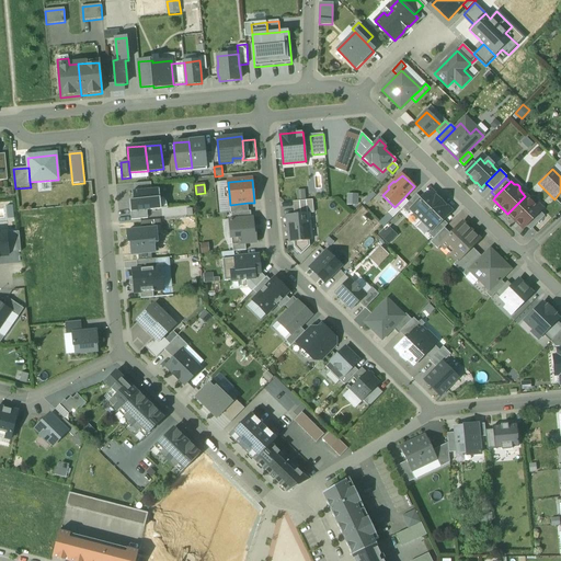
[(161,209),(159,190),(151,190),(135,192),(132,192),(133,201),(129,201),(130,212),(147,210),(161,209)]
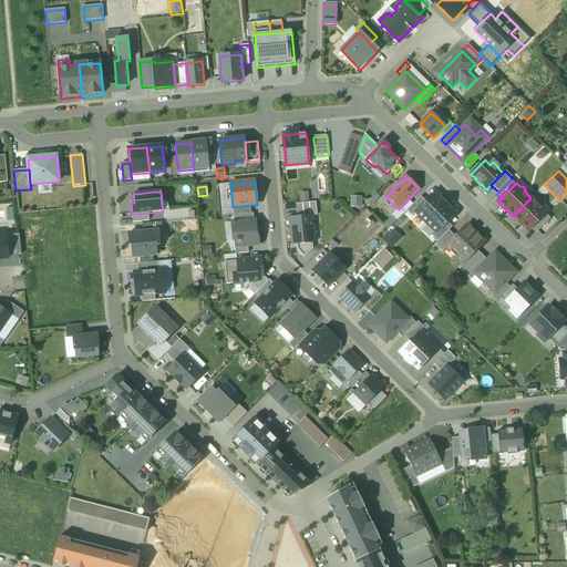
[(425,202),(414,213),(415,213),(425,224),(445,203),(444,203),(441,198),(434,192),(425,202)]
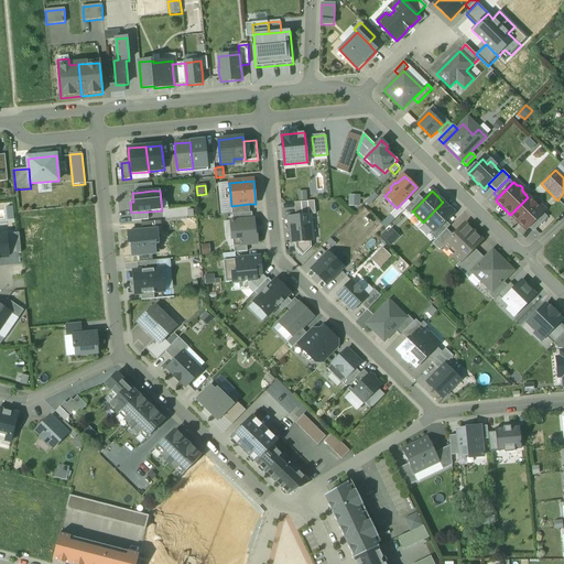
[(349,195),(348,205),(359,205),(359,195),(349,195)]
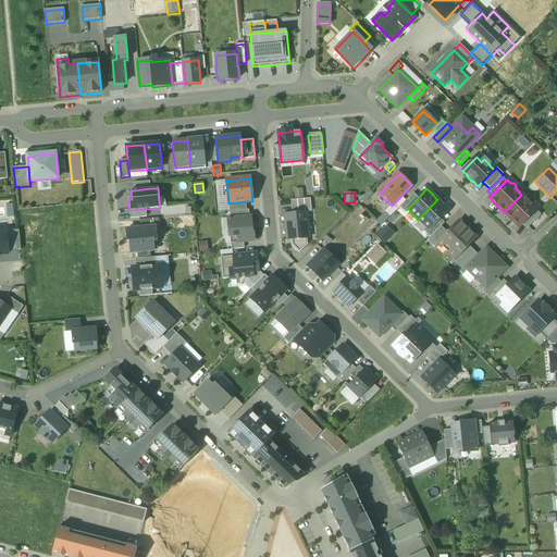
[(406,201),(399,207),(405,212),(408,209),(407,209),(418,198),(413,194),(406,201)]
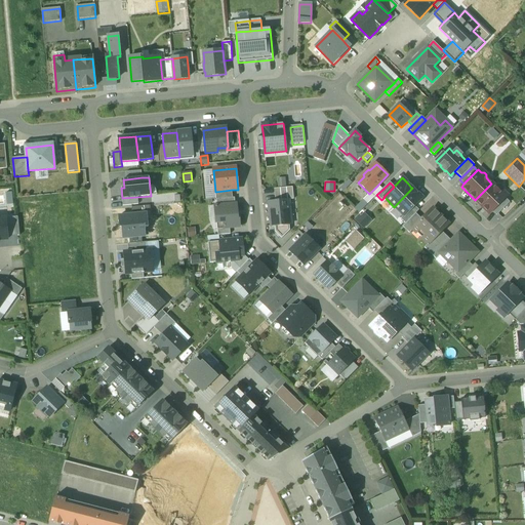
[(491,184),(475,200),(489,214),(492,211),(506,198),(500,193),(502,191),(502,188),(499,186),(496,186),(495,187),(491,184)]
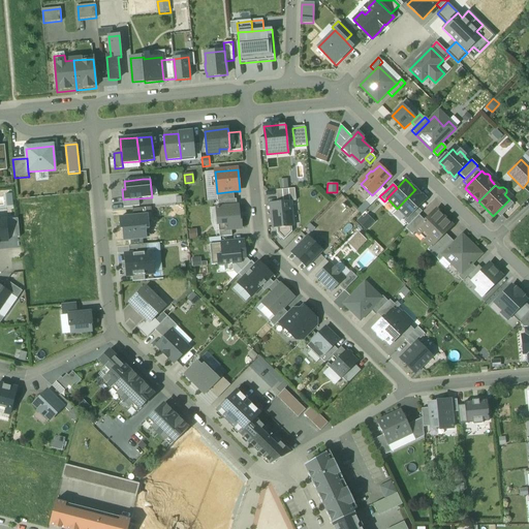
[(385,191),(380,187),(372,195),(366,201),(370,206),(379,196),(385,191)]
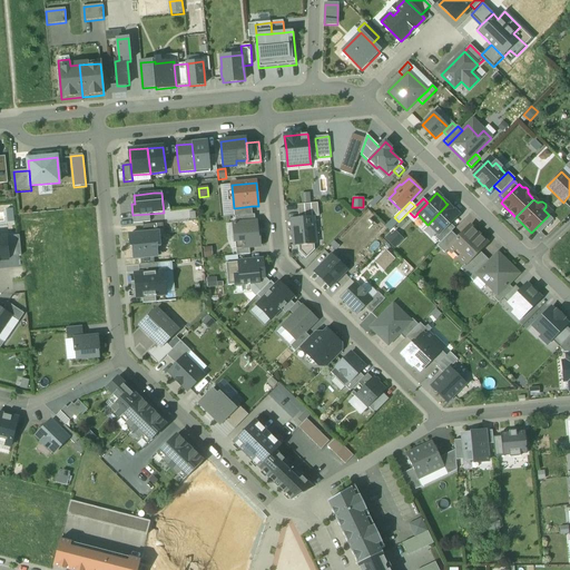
[(317,204),(297,205),(298,218),(313,217),(318,217),(317,204)]
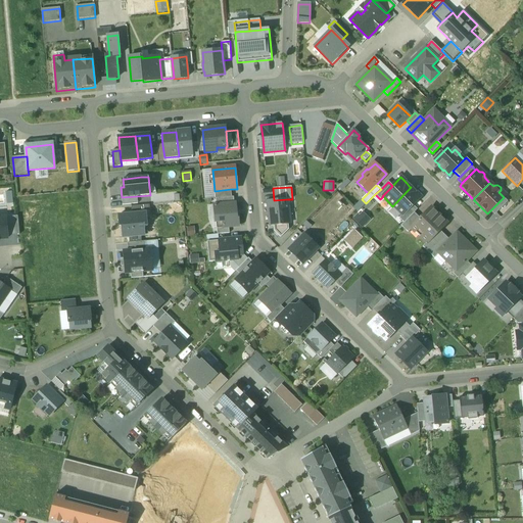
[(411,187),(392,206),(402,216),(413,205),(421,197),(415,191),(415,192),(411,188),(412,188),(411,187)]
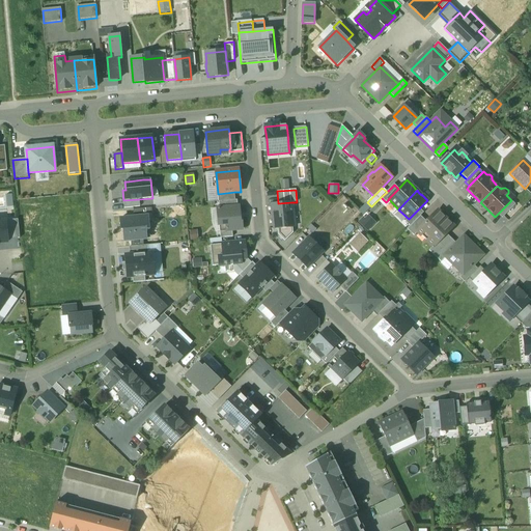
[(234,192),(218,194),(219,202),(235,200),(234,192)]
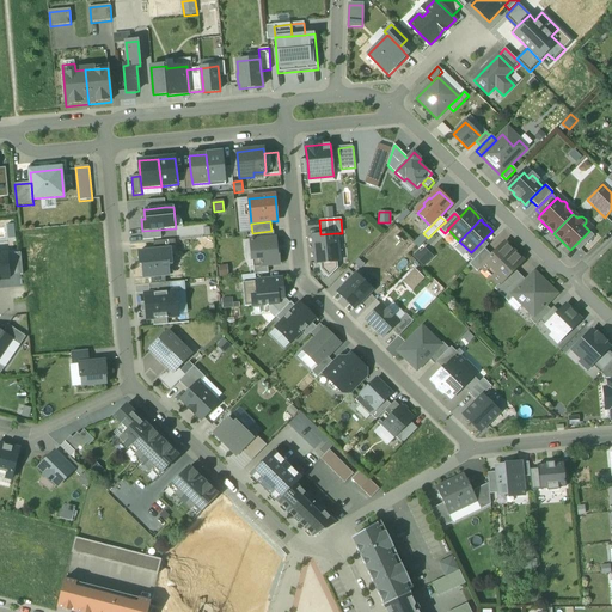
[(160,230),(142,231),(142,240),(161,239),(160,230)]
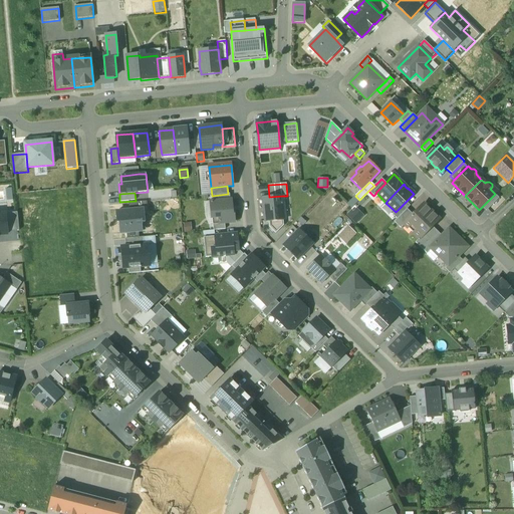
[(495,194),(482,207),(486,211),(499,199),(495,194)]
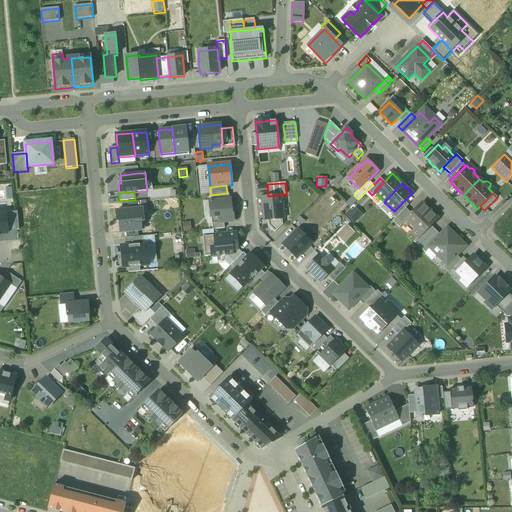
[(268,196),(262,197),(265,221),(284,220),(281,195),(268,196)]
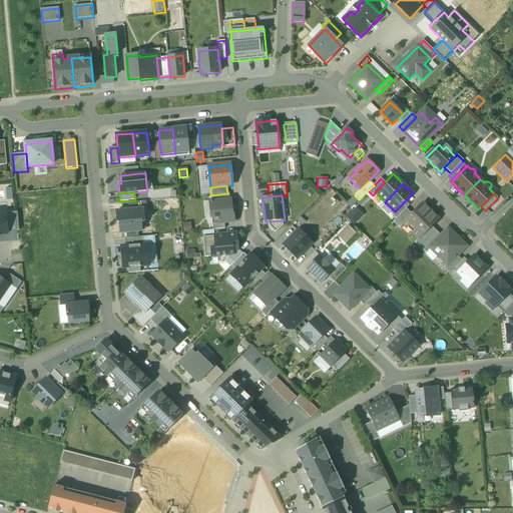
[(359,199),(355,195),(347,204),(351,208),(359,199)]
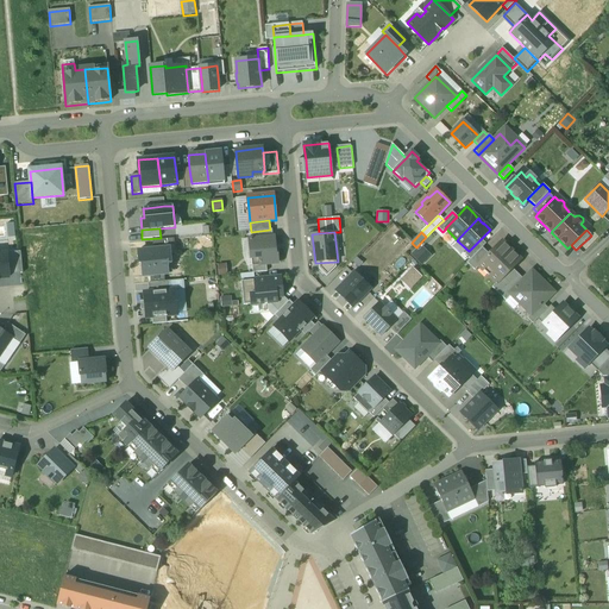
[(251,239),(250,239),(252,267),(267,265),(277,264),(276,252),(275,252),(274,237),(251,239)]
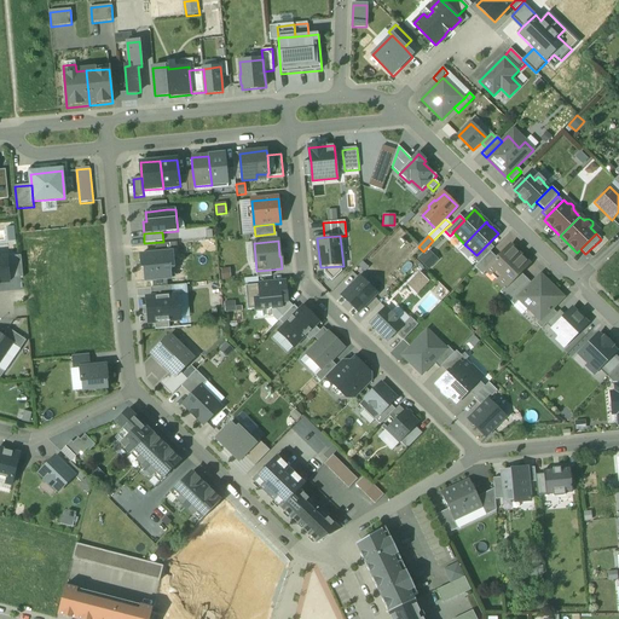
[(489,243),(476,255),(473,259),(479,264),(490,253),(493,248),(489,243)]
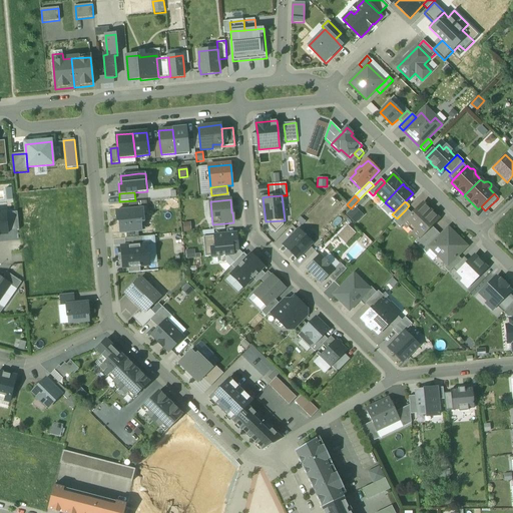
[(438,219),(423,204),(412,214),(403,223),(404,224),(418,238),(419,239),(431,226),(438,219)]
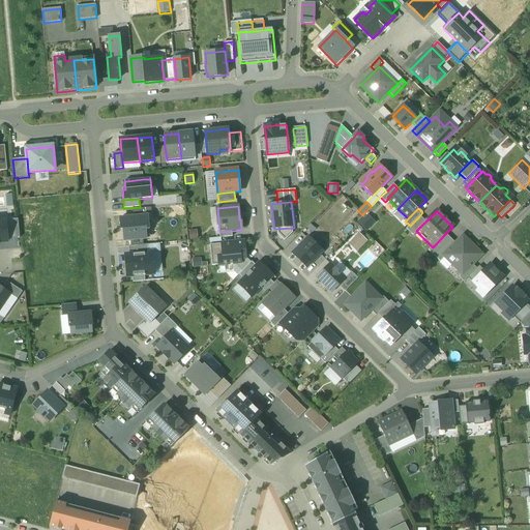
[(149,231),(148,215),(134,216),(120,217),(121,231),(123,230),(124,241),(130,240),(143,239),(146,239),(146,232),(149,231)]
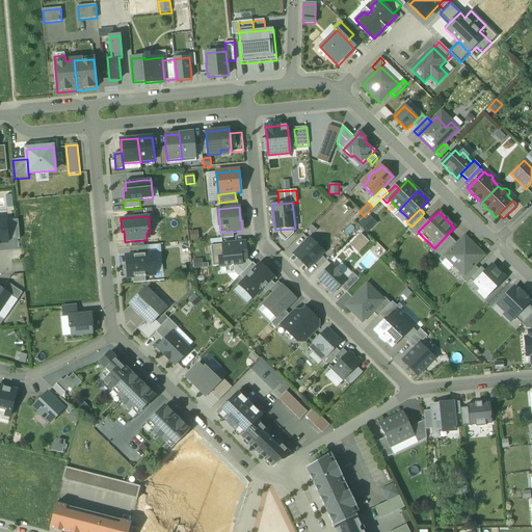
[(376,223),(369,216),(366,219),(364,218),(358,223),(368,233),(376,223)]
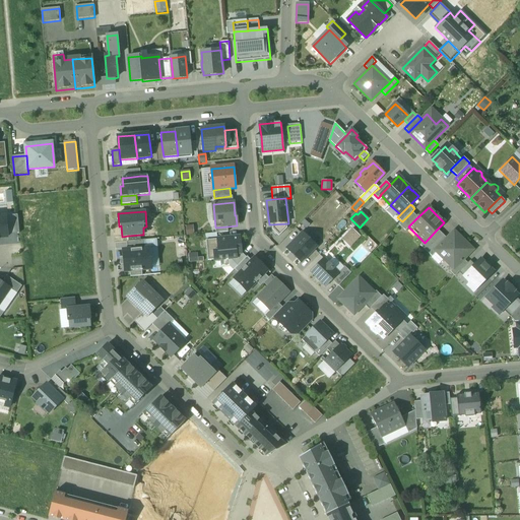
[(402,221),(399,224),(405,232),(409,228),(408,226),(417,217),(411,212),(402,221)]
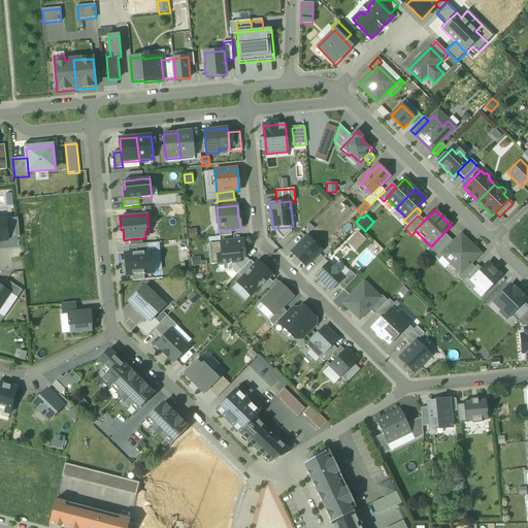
[(19,219),(6,220),(8,238),(20,237),(19,219)]
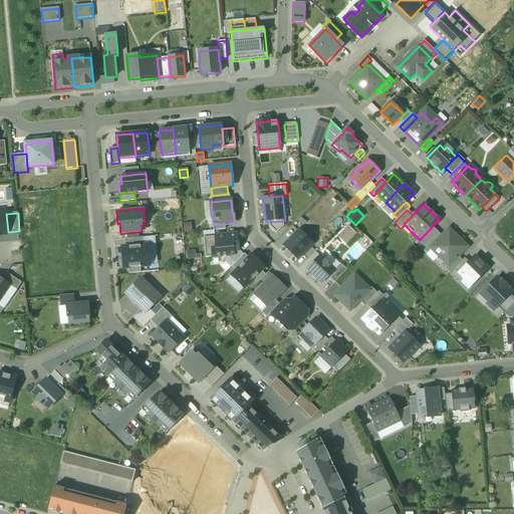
[(346,225),(336,237),(346,246),(356,233),(346,225)]
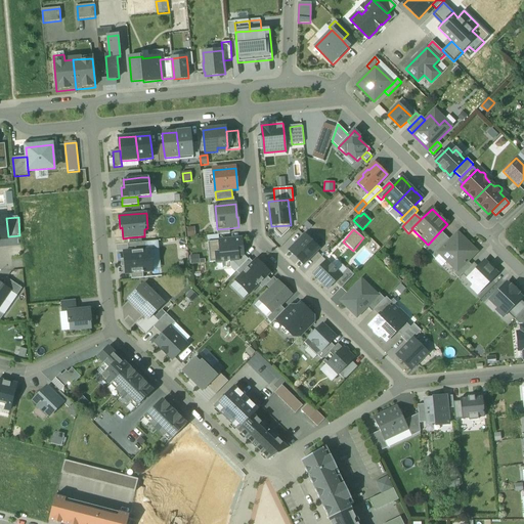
[(440,231),(428,245),(427,244),(423,248),(430,254),(446,236),(440,231)]
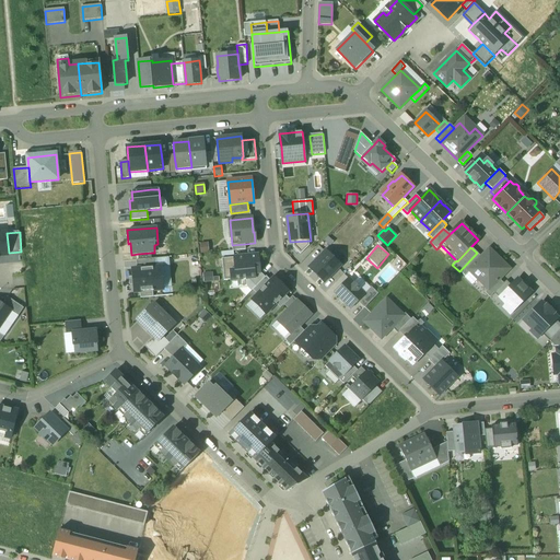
[(509,269),(489,251),(481,257),(469,270),(470,271),(489,290),(499,279),(509,269)]
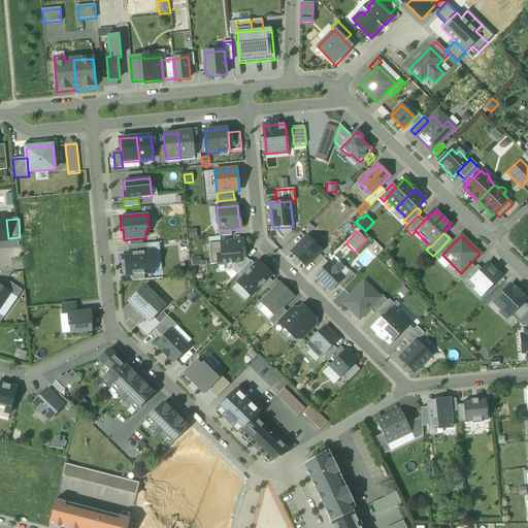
[(307,237),(292,253),(306,266),(322,251),(307,237)]
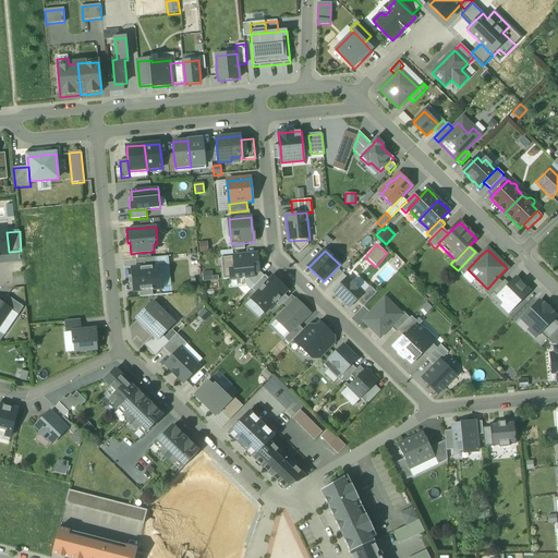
[(475,252),(458,270),(463,276),(469,270),(468,269),(480,256),(475,252)]
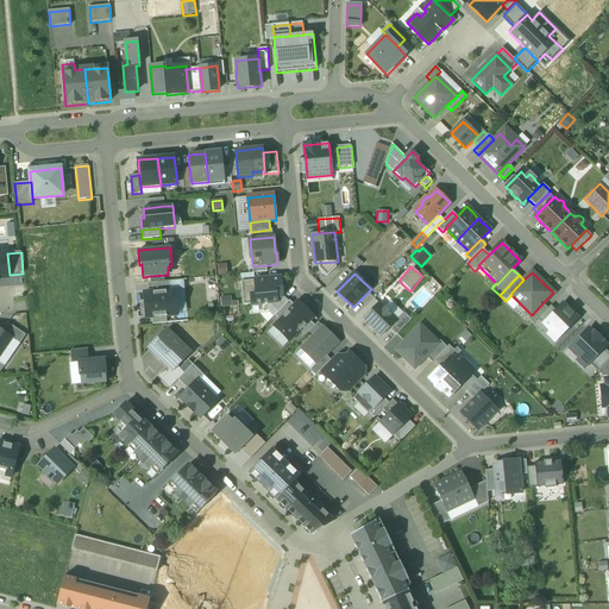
[(282,277),(255,281),(256,294),(250,294),(251,305),(269,303),(277,302),(277,297),(283,296),(282,277)]
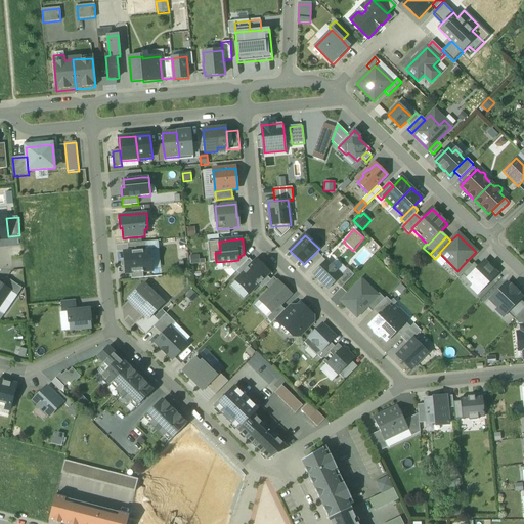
[(219,242),(208,243),(210,263),(216,262),(215,253),(220,253),(219,242)]
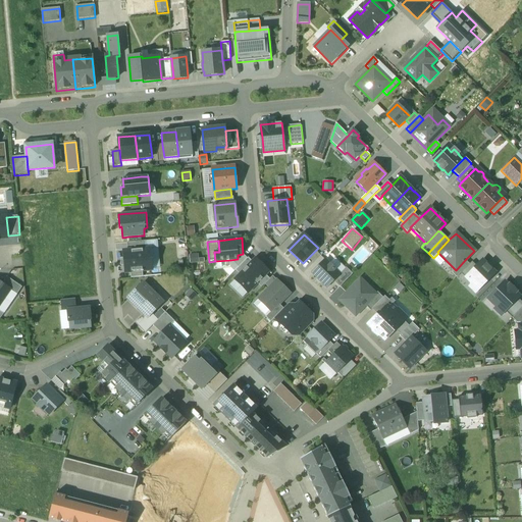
[(129,243),(126,243),(127,252),(146,250),(145,242),(142,242),(129,243)]
